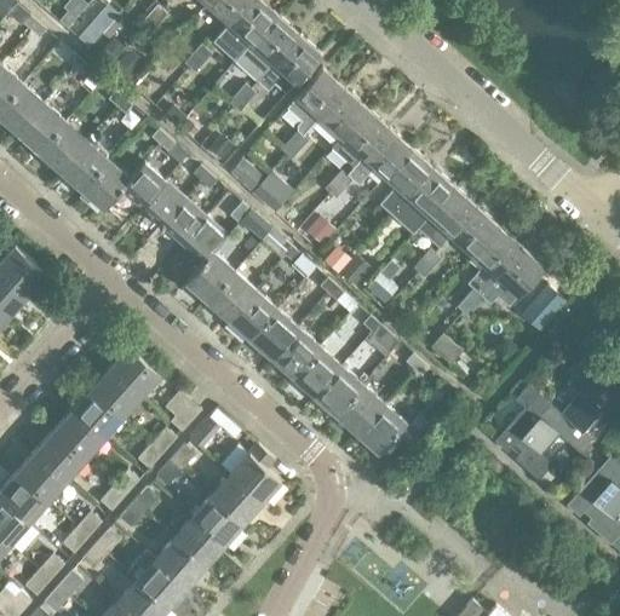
[(67,28),(87,5),(81,0),(69,0),(63,7),(68,11),(59,21),(67,28)]
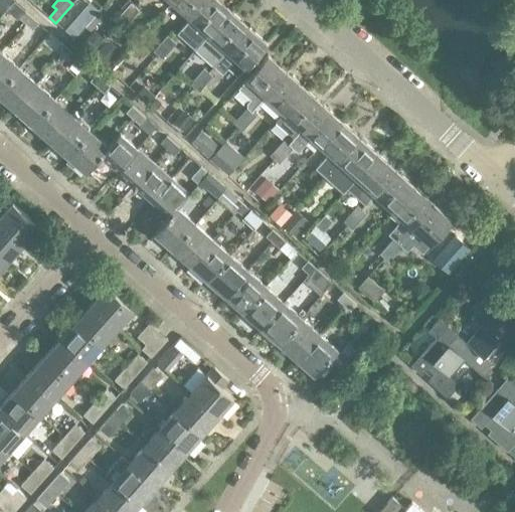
[(207,0),(174,0),(171,4),(189,20),(207,0)]
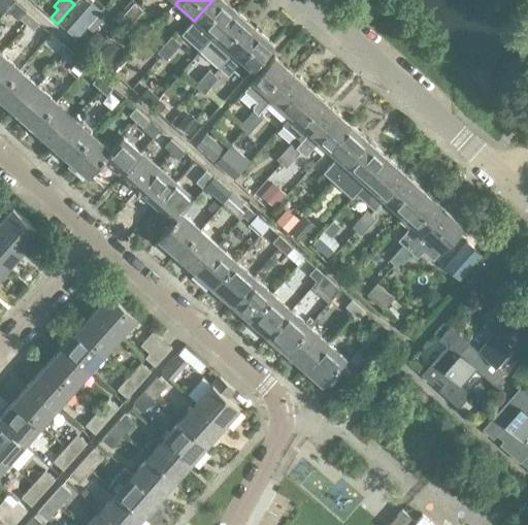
[(235,12),(221,0),(212,0),(194,21),(180,36),(199,53),(213,37),(235,12)]
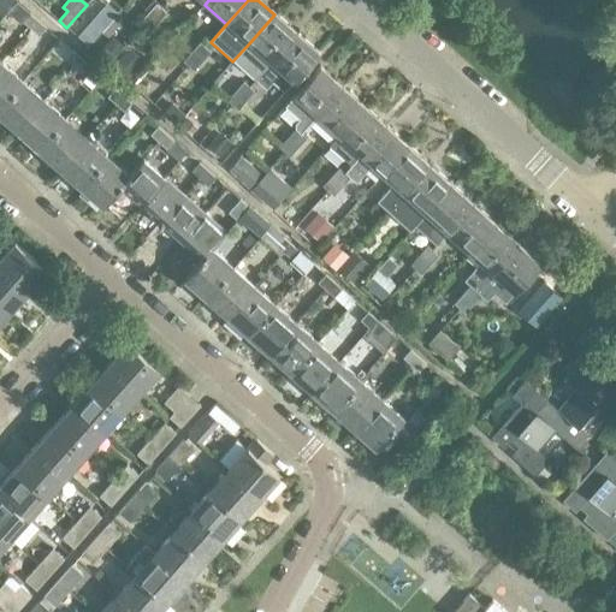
[(21,25),(23,23),(31,31),(39,23),(17,4),(7,15),(21,25)]
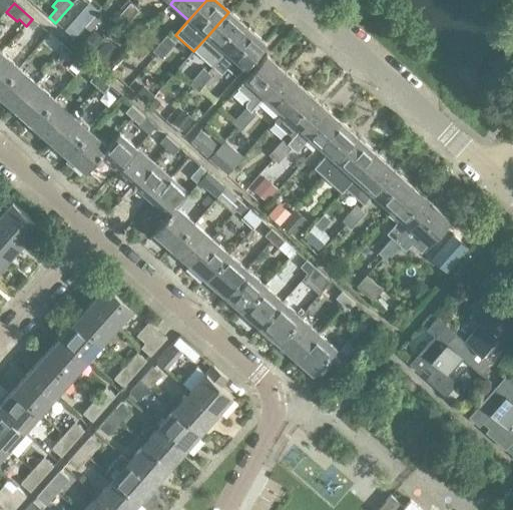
[(131,21),(137,13),(128,5),(122,13),(131,21)]
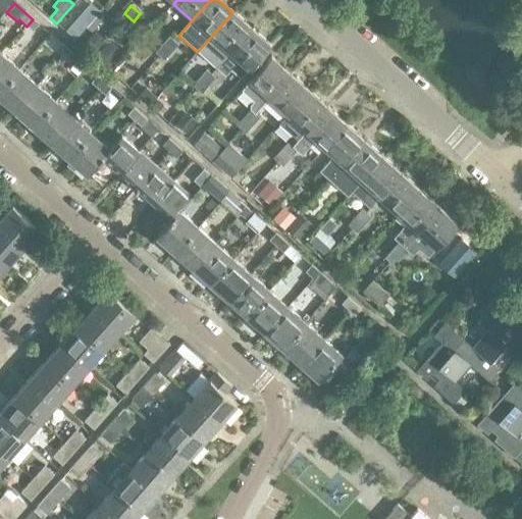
[(251,29),(232,12),(211,37),(229,53),(251,29)]
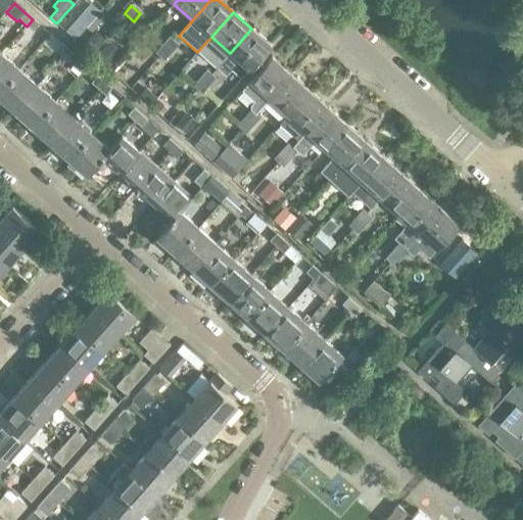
[(134,21),(125,13),(117,21),(127,30),(134,21)]
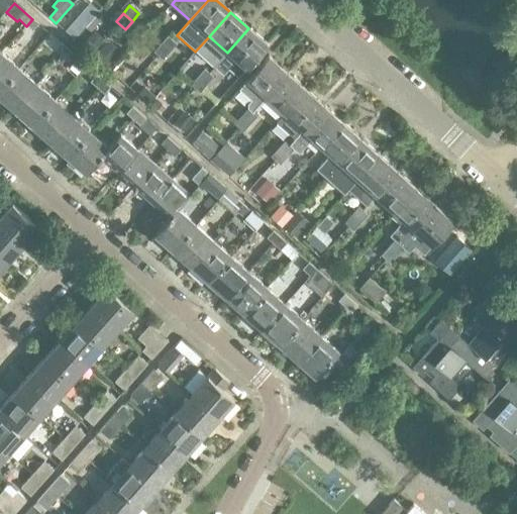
[(102,20),(96,15),(86,27),(91,32),(102,20)]
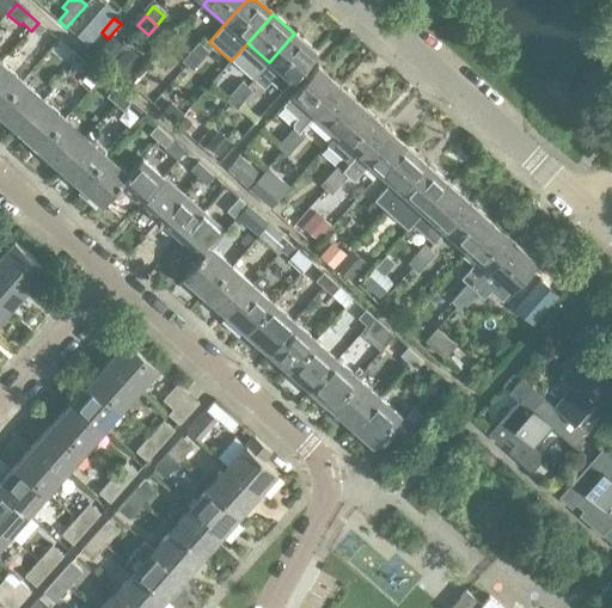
[(38,23),(31,31),(38,37),(46,29),(38,23)]
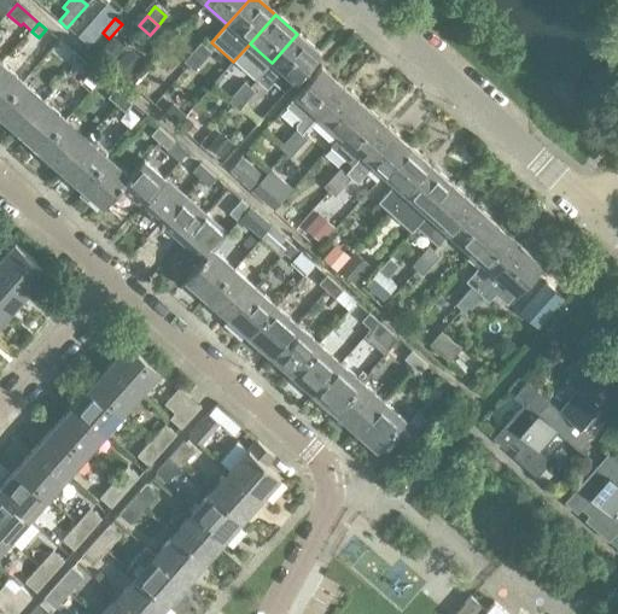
[(320,54),(297,34),(272,63),(273,64),(256,81),(267,91),(273,85),(285,94),(320,54)]
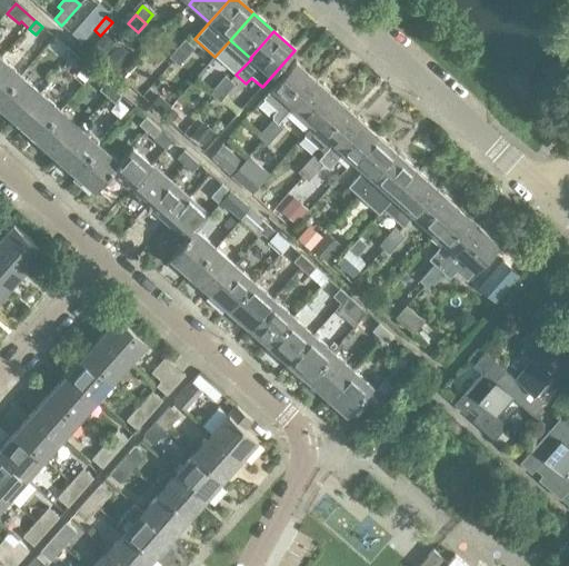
[(115,48),(102,37),(96,45),(107,56),(115,48)]
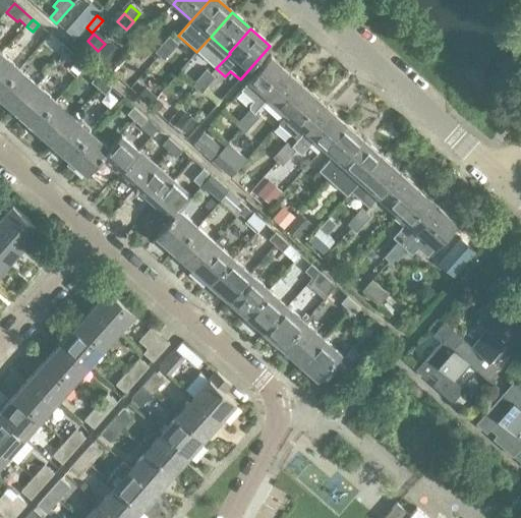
[(170,54),(177,47),(168,39),(161,47),(170,54)]
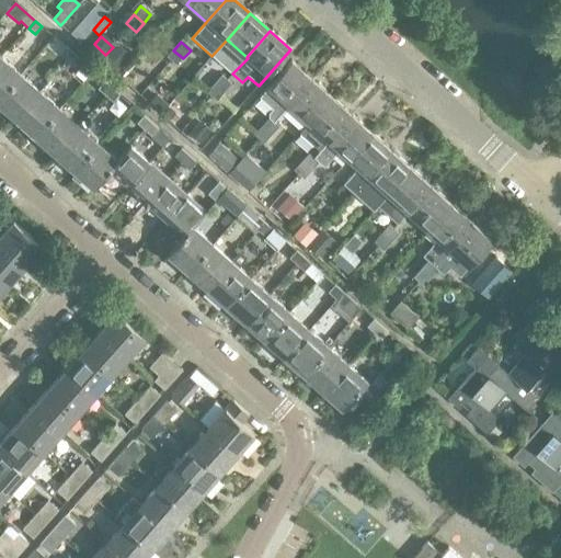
[(75,69),(81,61),(66,48),(59,56),(75,69)]
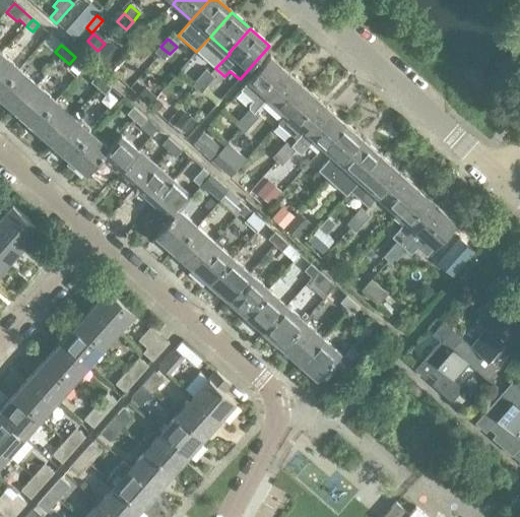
[(170,54),(160,47),(154,54),(164,62),(170,54)]
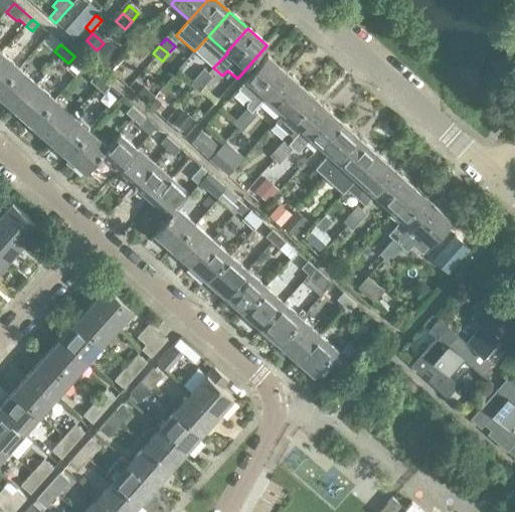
[(1,55),(0,56),(0,92),(19,70),(1,55)]
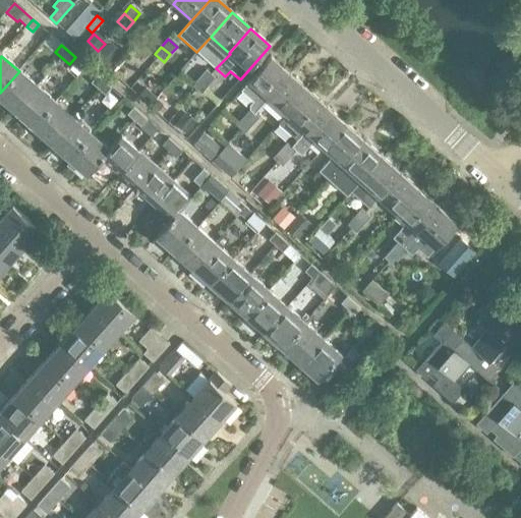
[(254,114),(268,100),(277,89),(289,74),(271,58),(240,92),(252,103),(249,106),(250,110),(236,126),(240,130),(246,123),(254,114)]
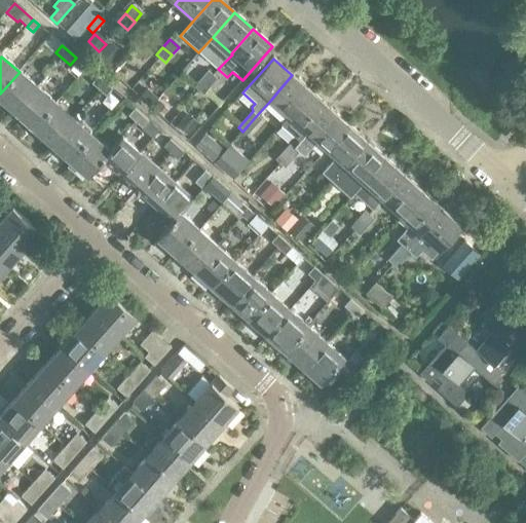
[(210,87),(217,79),(208,71),(200,79),(210,87)]
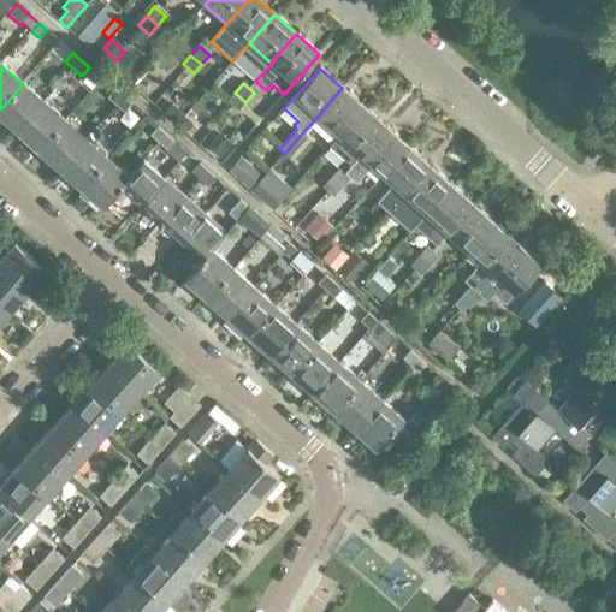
[(23,84),(0,110),(0,117),(18,132),(43,104),(23,84)]
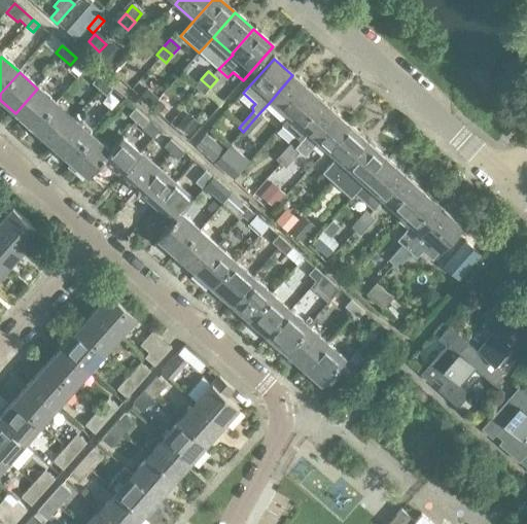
[(312,93),(292,75),(280,90),(271,101),(289,117),(312,93)]
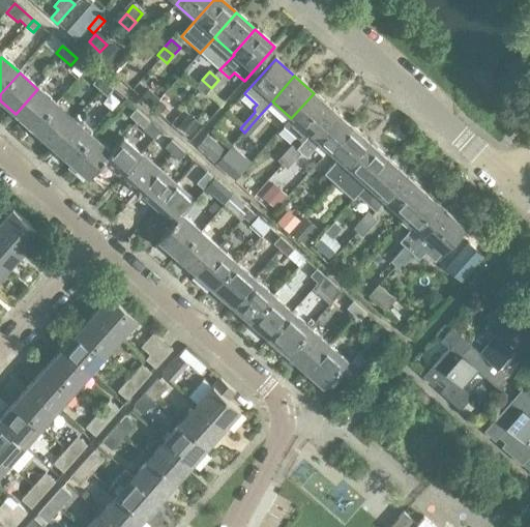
[(107,85),(98,78),(92,85),(100,92),(107,85)]
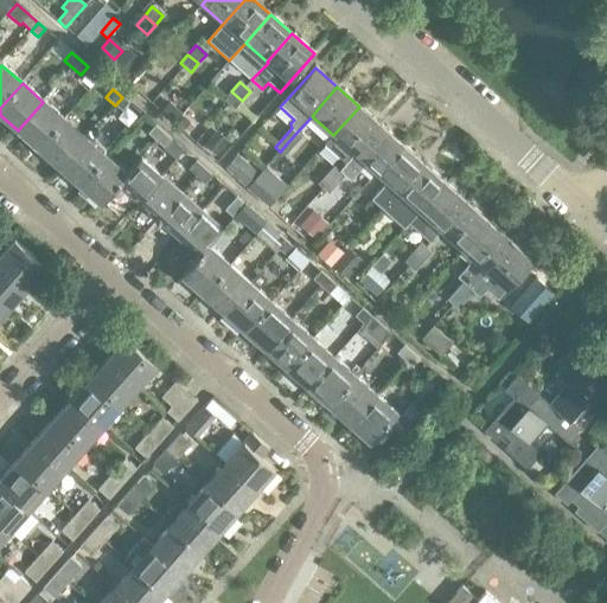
[(242,101),(231,91),(223,101),(234,110),(241,102),(242,101)]
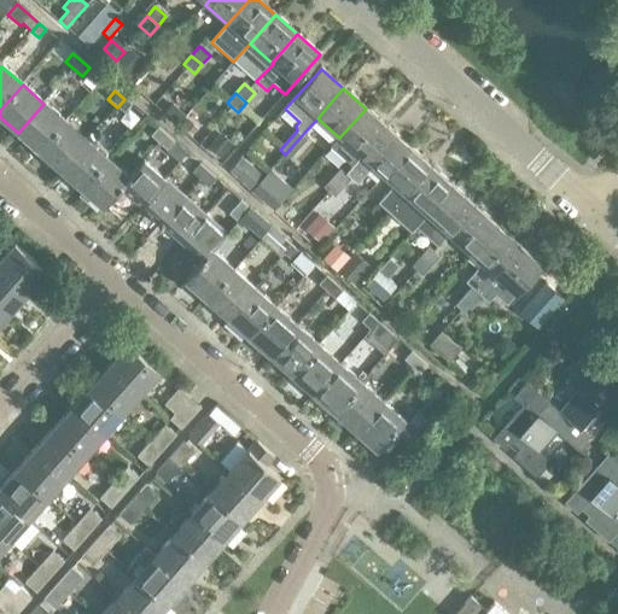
[(124,99),(117,107),(124,113),(132,105),(124,99)]
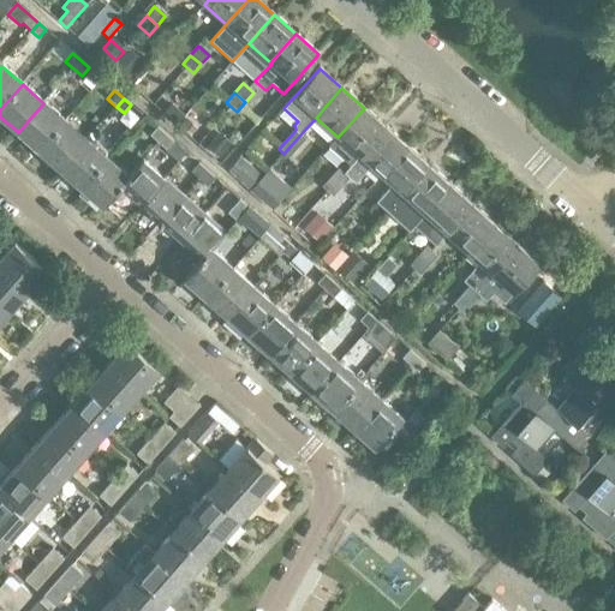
[(43,103),(18,132),(39,151),(65,121),(43,103)]
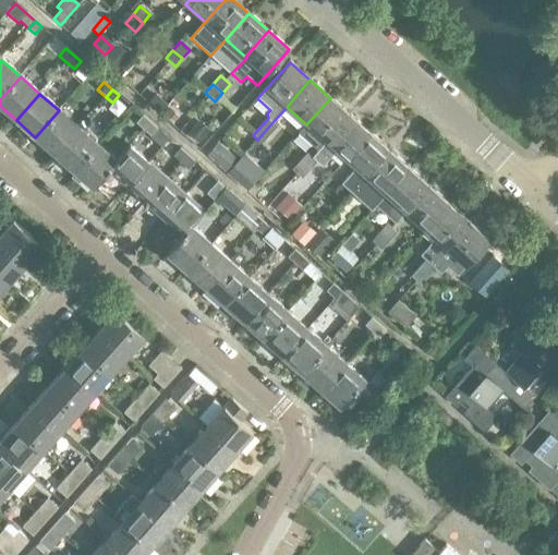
[(350,116),(330,98),(306,124),(326,142),(350,116)]
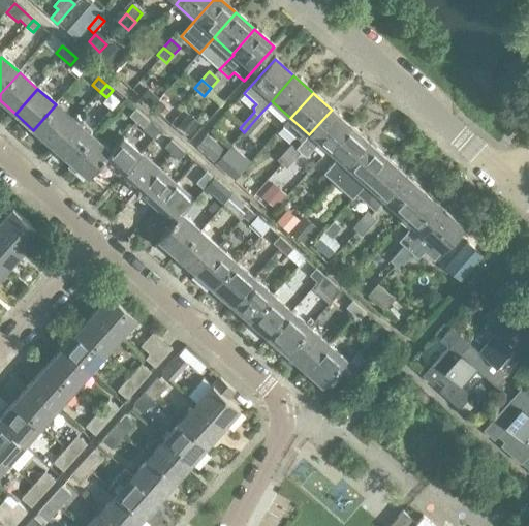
[(56,104),(33,130),(52,146),(74,121),(56,104)]
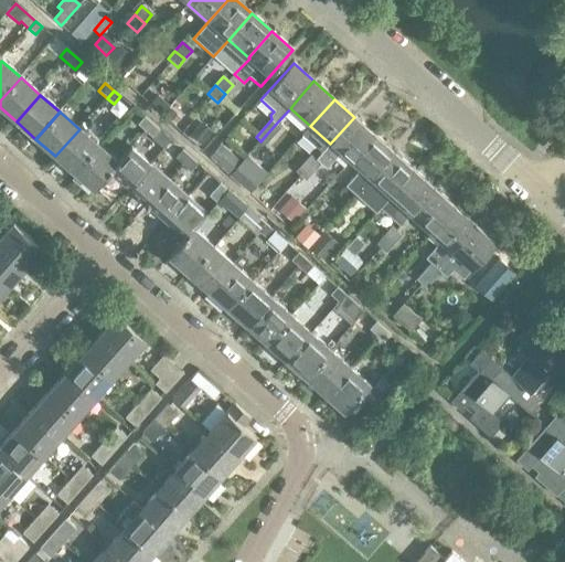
[(160,131),(145,117),(138,126),(153,138),(160,131)]
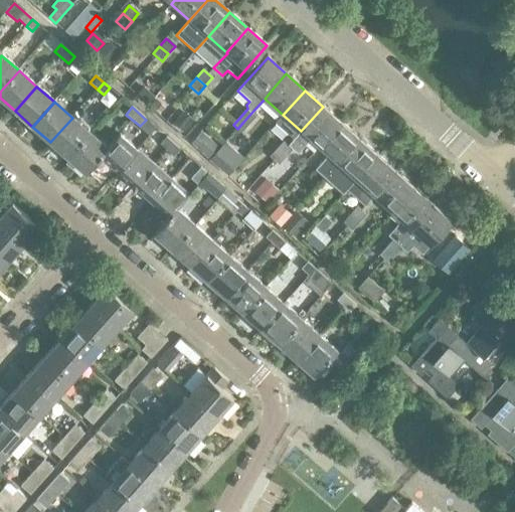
[(341,123),(323,107),(301,131),(288,146),(281,154),(275,161),(279,165),(293,150),(298,154),(311,140),(319,147),(341,123)]
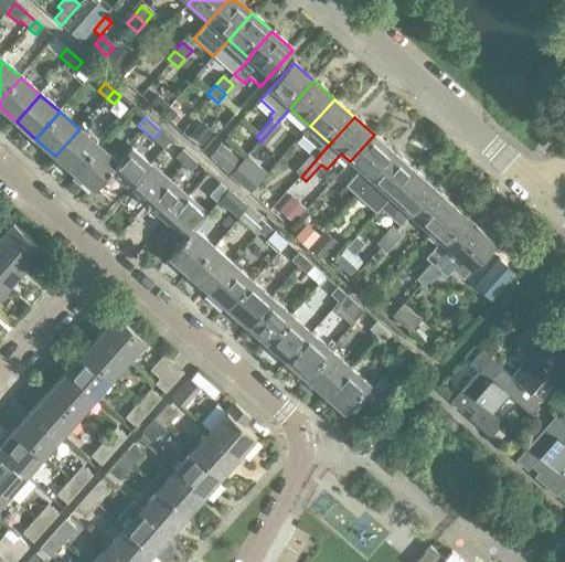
[(280,128),(276,124),(267,134),(273,138),(280,128)]
